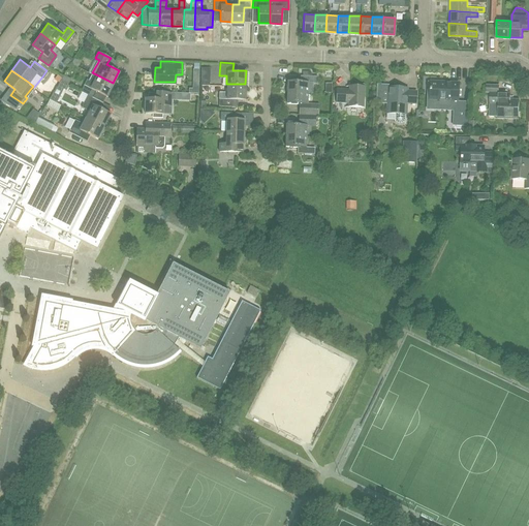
[(113,83),(92,72),(89,79),(87,78),(84,83),(81,89),(87,92),(92,95),(96,89),(107,94),(113,83)]
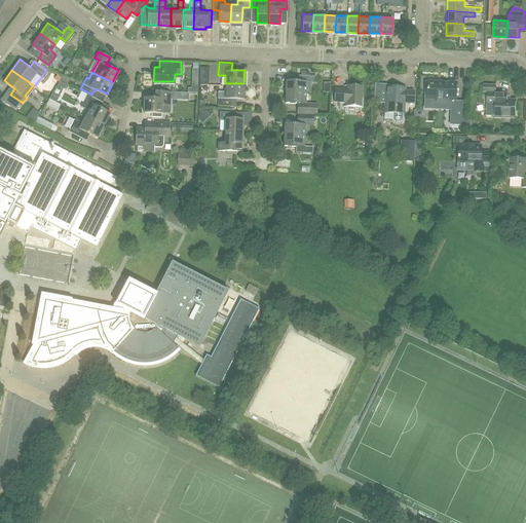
[(67,81),(70,77),(63,73),(60,78),(67,81)]
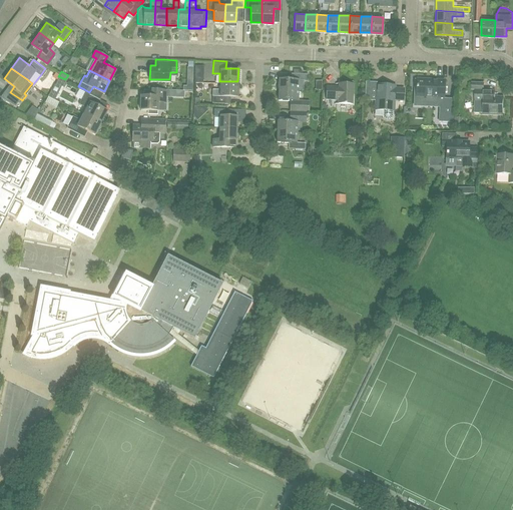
[(303,88),(304,78),(307,78),(308,71),(291,71),(291,77),(279,76),(279,87),(298,88),(303,88)]
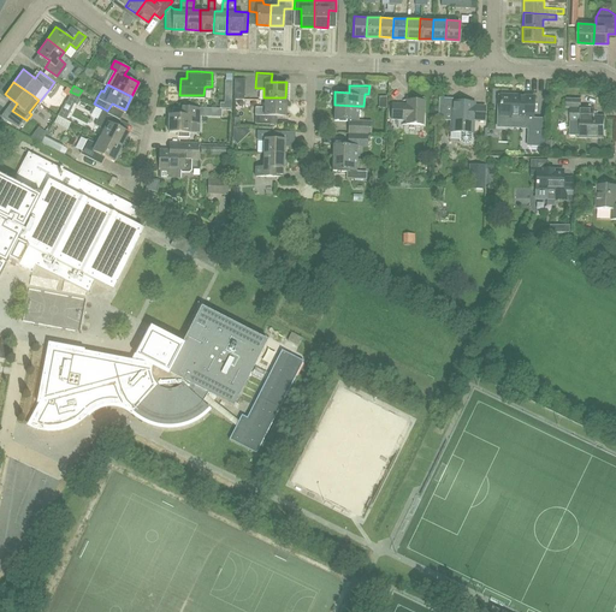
[(244,89),(241,87),(234,87),(234,96),(244,96),(244,89)]
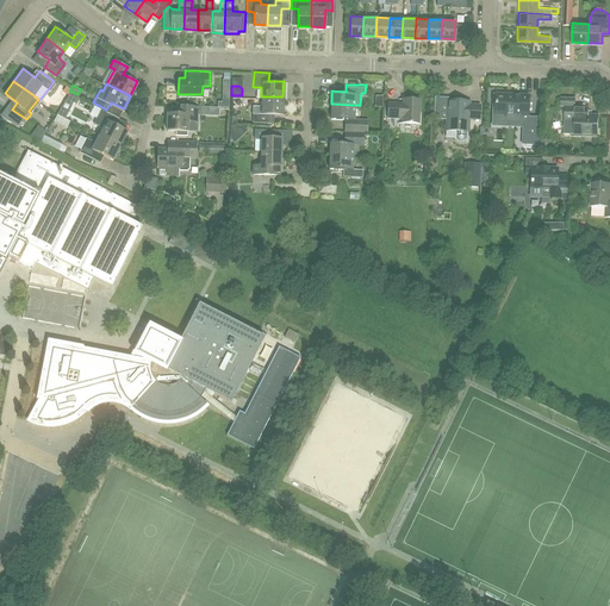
[(69,91),(66,97),(74,101),(78,94),(69,91)]
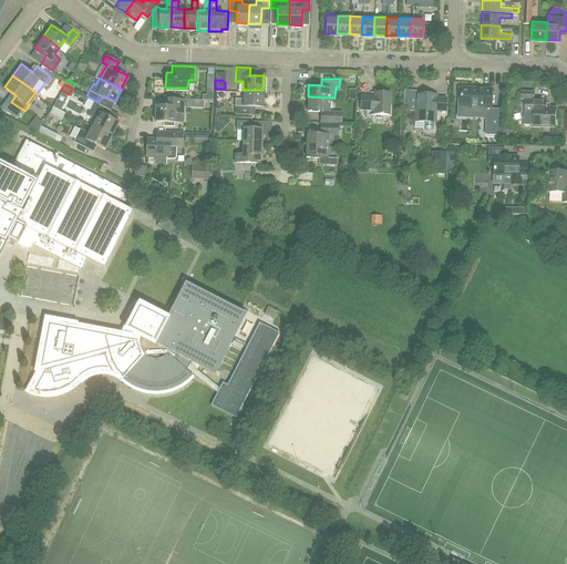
[(491,106),(492,86),(461,84),(460,112),(471,113),(471,109),(483,109),(483,105),(491,106)]
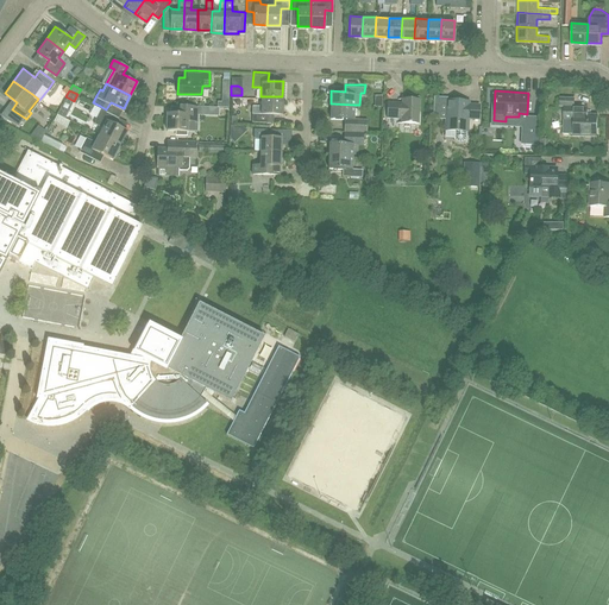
[(419,121),(420,96),(402,95),(402,100),(388,99),(387,115),(401,115),(401,120),(419,121)]
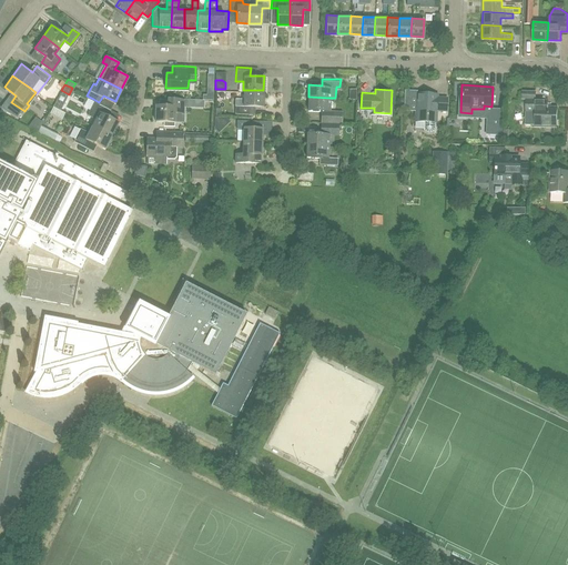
[(263,104),(263,90),(243,90),(243,103),(235,103),(234,111),(249,112),(249,104),(263,104)]
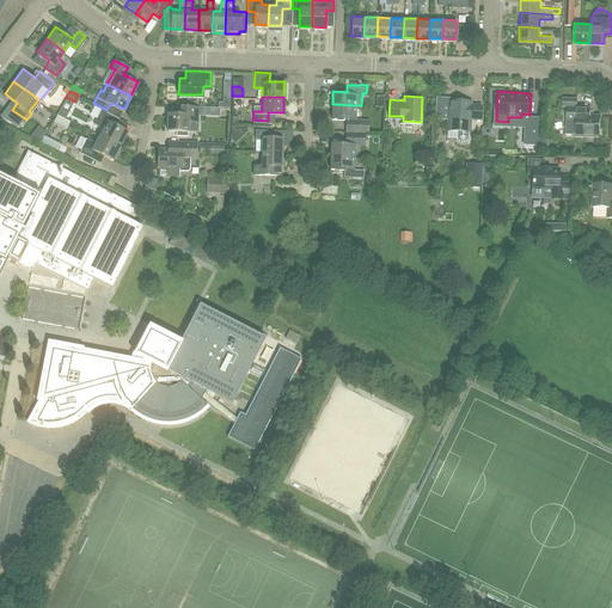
[(599,134),(600,115),(581,115),(581,106),(576,105),(577,97),(562,97),(562,110),(565,110),(565,133),(599,134)]
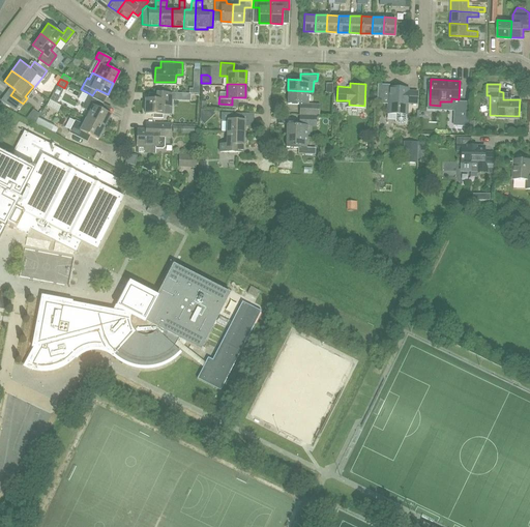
[(387,111),(395,112),(395,115),(395,117),(396,118),(398,120),(400,121),(402,121),(404,120),(405,119),(406,118),(406,112),(407,112),(407,100),(416,101),(417,89),(408,89),(408,86),(388,85),(387,111)]
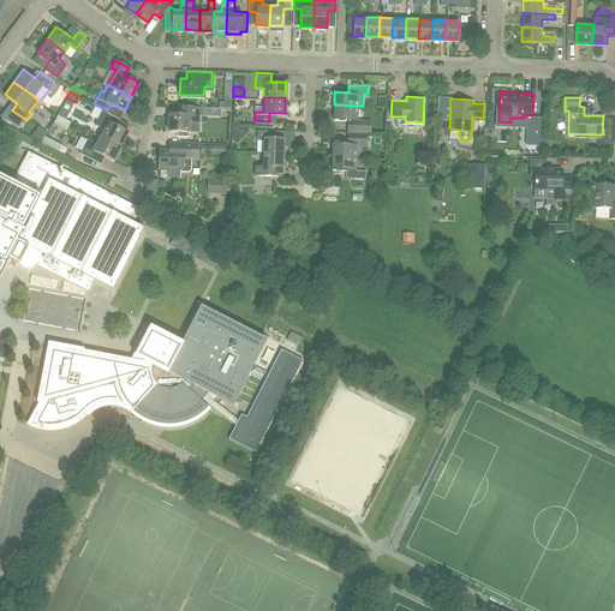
[(186,105),(180,105),(180,113),(168,112),(167,130),(177,130),(177,133),(187,133),(187,130),(189,120),(198,120),(198,105),(186,105)]
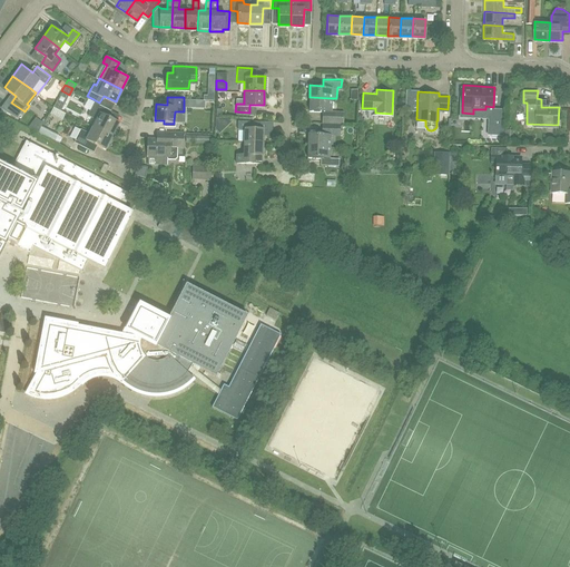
[(331,110),(331,98),(310,97),(308,109),(325,109),(325,116),(325,121),(340,121),(344,121),(344,110),(341,110),(331,110)]
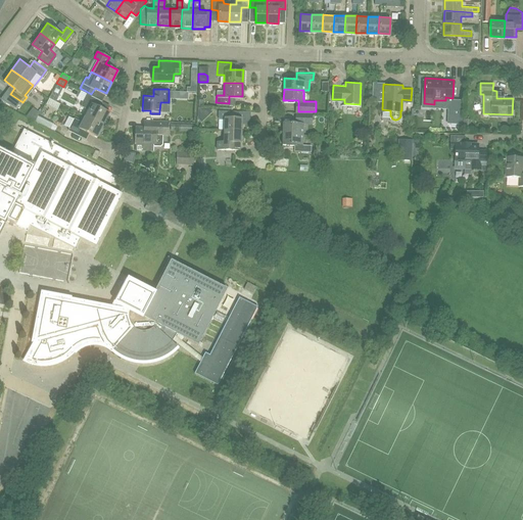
[(85,113),(102,123),(108,110),(95,104),(98,98),(91,94),(86,91),(80,103),(88,107),(85,113)]
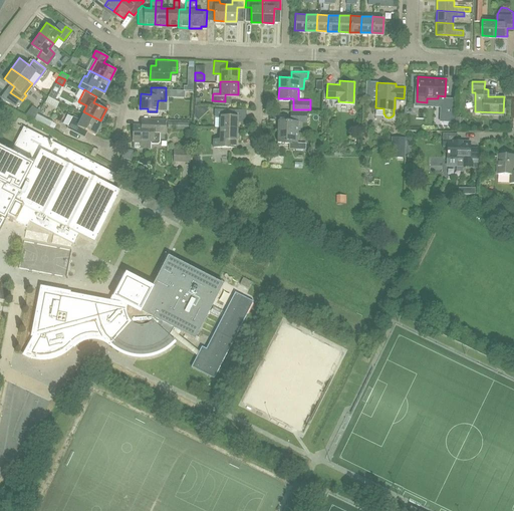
[(53,96),(48,93),(44,99),(50,102),(53,96)]
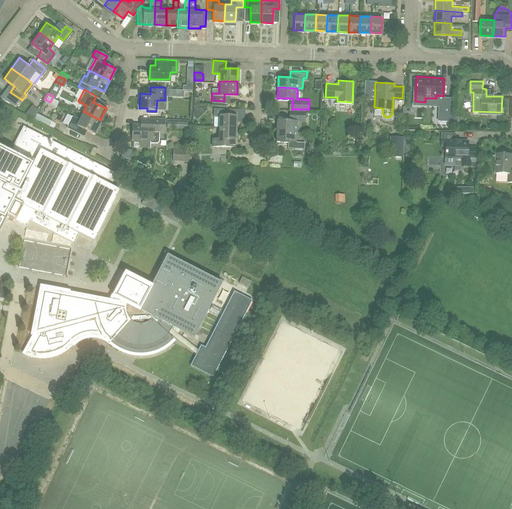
[(192,115),(196,118),(207,107),(202,103),(198,103),(193,102),(192,115)]
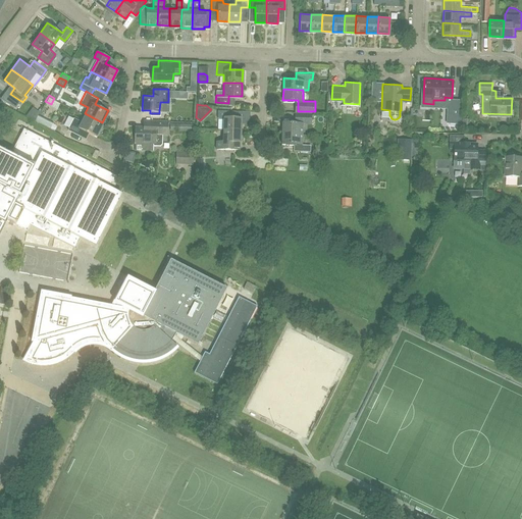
[(223,116),(223,127),(241,128),(241,116),(237,116),(238,109),(223,108),(223,109),(217,108),(217,116),(223,116)]
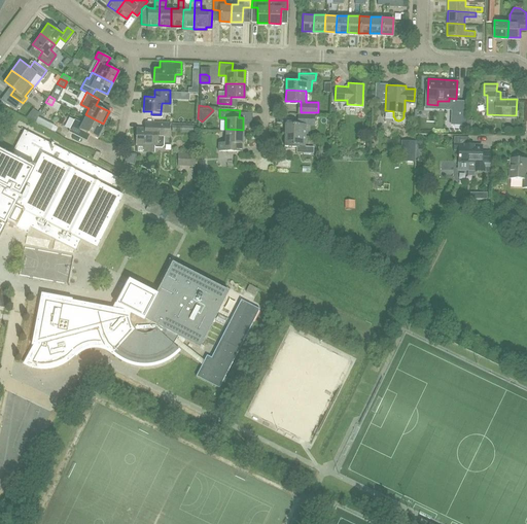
[(285,121),(285,133),(305,133),(305,123),(314,124),(314,112),(301,112),(301,123),(285,121)]
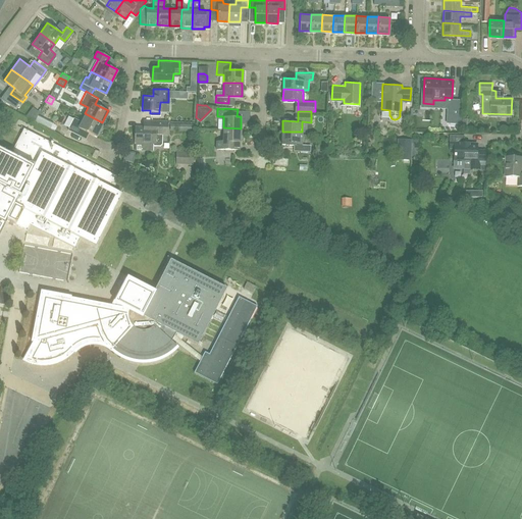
[(36,118),(50,126),(53,120),(39,113),(36,118)]
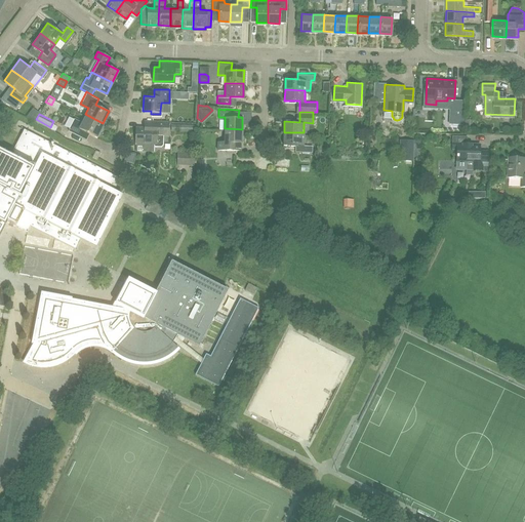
[(96,135),(103,123),(85,114),(82,120),(74,116),(68,128),(80,134),(83,129),(96,135)]
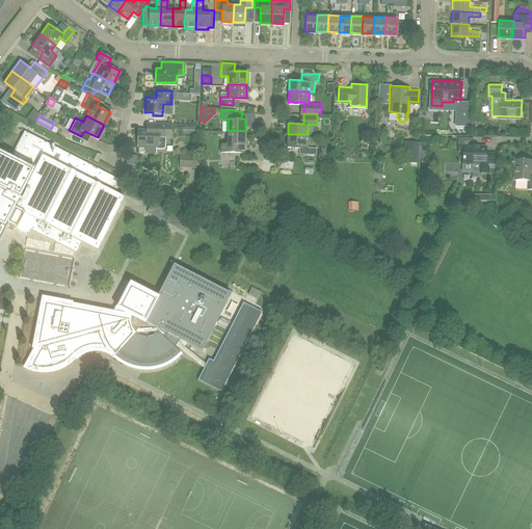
[(138,127),(137,151),(155,151),(155,144),(156,144),(156,147),(163,147),(165,144),(165,135),(169,135),(170,122),(147,122),(147,127),(138,127)]
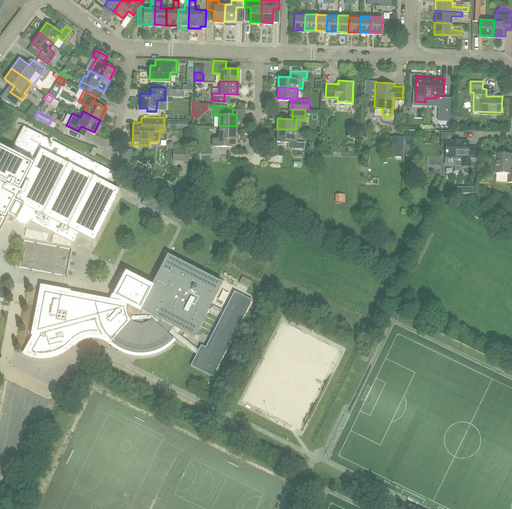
[(167,119),(167,126),(180,127),(180,119),(167,119)]
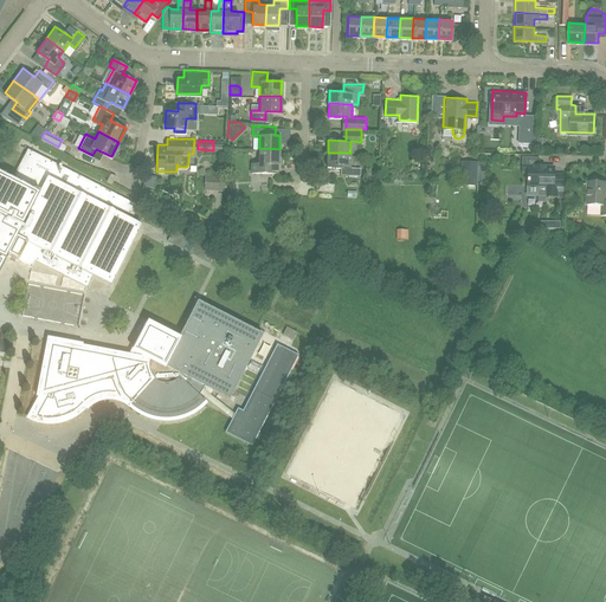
[(131,218),(139,204),(27,146),(11,176),(0,170),(0,267),(7,254),(8,253),(31,265),(34,258),(85,284),(92,273),(110,283),(141,222),(131,218)]
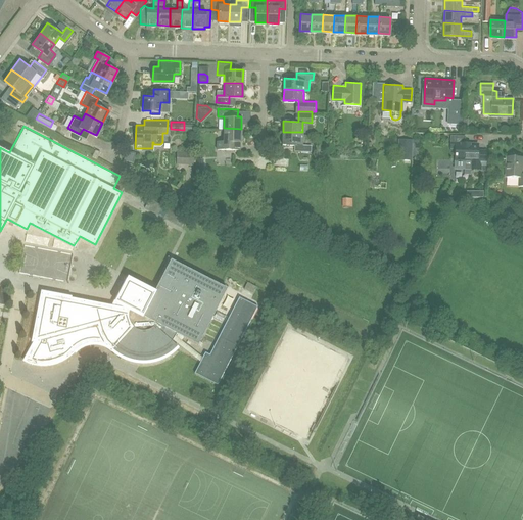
[(241,129),(224,128),(223,140),(217,139),(217,147),(237,148),(237,141),(241,141),(241,129)]
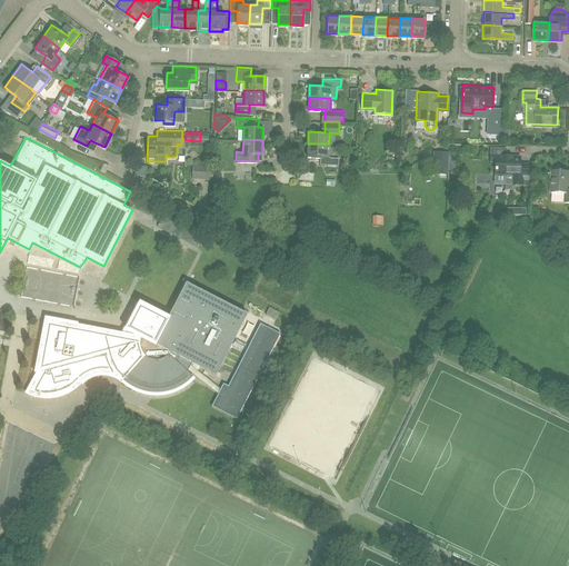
[(329,144),(308,144),(307,155),(323,156),(323,162),(338,164),(338,156),(329,156),(329,144)]
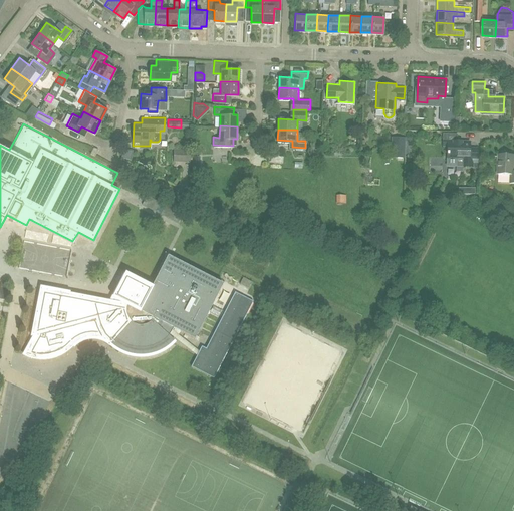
[(443,144),(448,144),(448,156),(463,157),(463,165),(472,165),(472,161),(477,161),(478,147),(470,146),(470,140),(457,140),(457,132),(443,132),(443,144)]
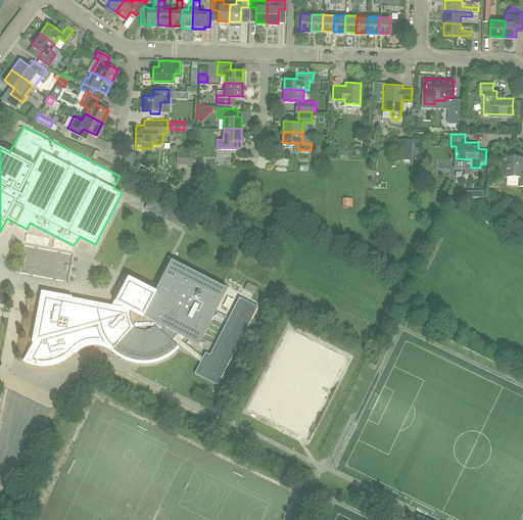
[(412,157),(412,140),(400,139),(400,156),(412,157)]
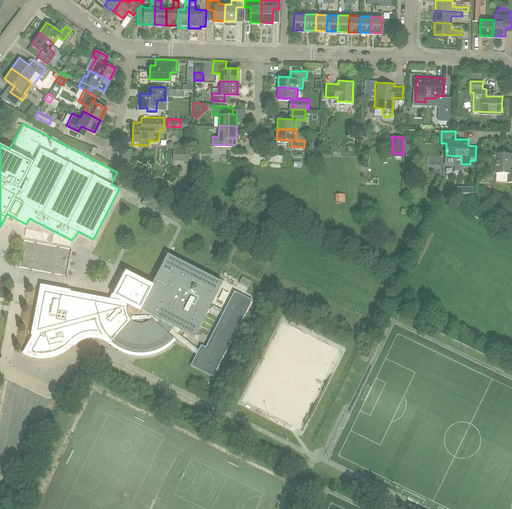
[(189,158),(189,147),(172,146),(172,157),(189,158)]
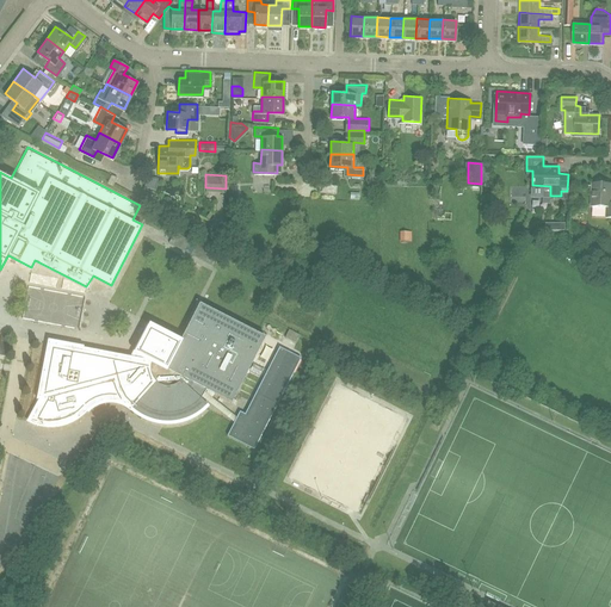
[(610,181),(593,181),(592,204),(606,205),(605,216),(610,215),(610,181)]
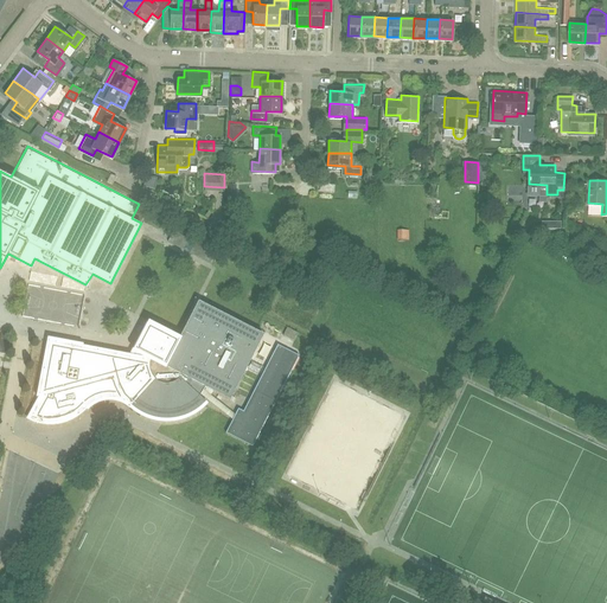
[(397,226),(397,237),(408,237),(408,226),(397,226)]
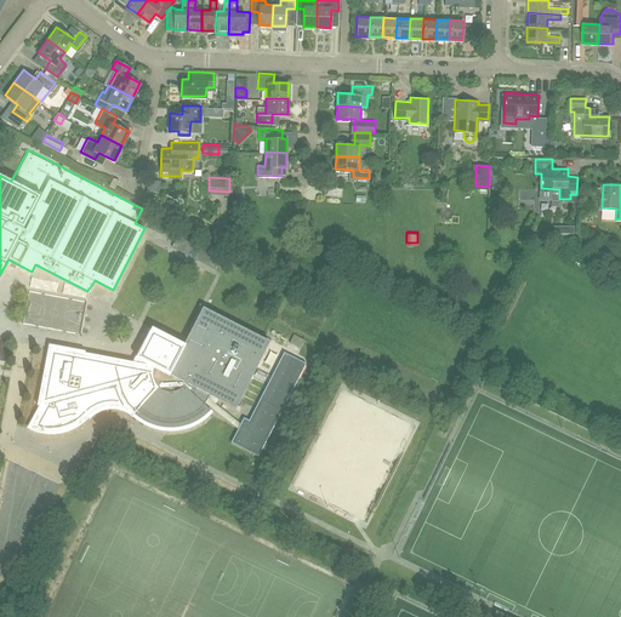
[(268,341),(203,307),(183,346),(152,329),(135,361),(49,346),(38,403),(44,401),(29,427),(39,429),(49,430),(58,430),(67,428),(77,426),(85,421),(92,415),(100,407),(104,404),(112,401),(118,400),(125,400),(132,403),(138,406),(148,413),(160,417),(172,418),(183,416),(194,411),(204,403),(209,394),(234,406),(268,341)]
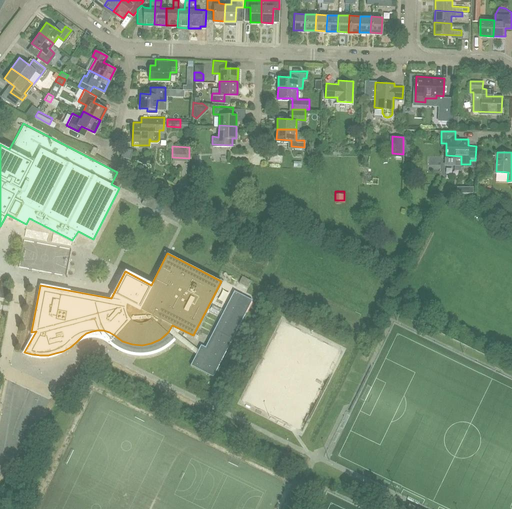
[(212,374),(252,298),(234,289),(234,288),(205,345),(200,343),(190,363),(212,374)]
